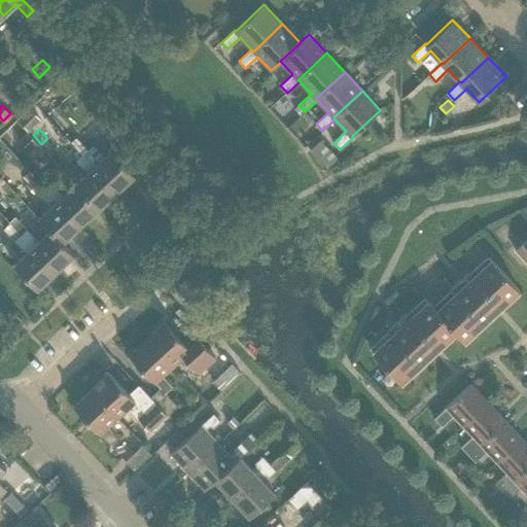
[(20,138),(16,140),(29,153),(38,145),(27,132),(20,138)]
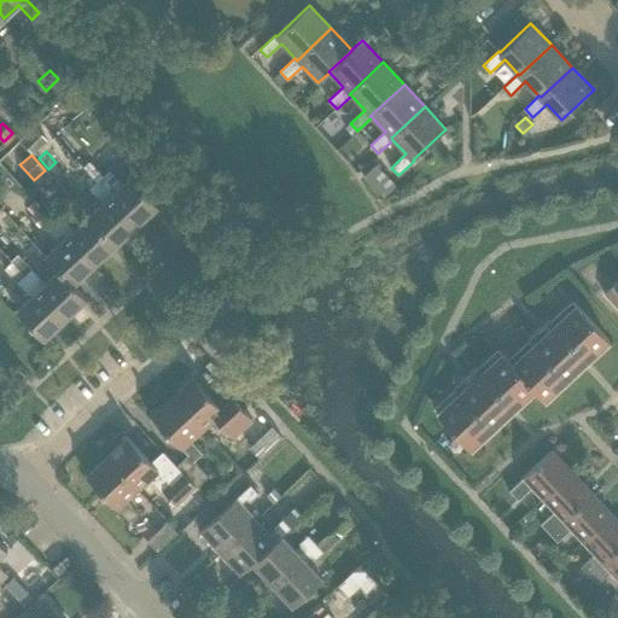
[(377,163),(363,175),(365,176),(383,197),(396,185),(378,165),(377,163)]
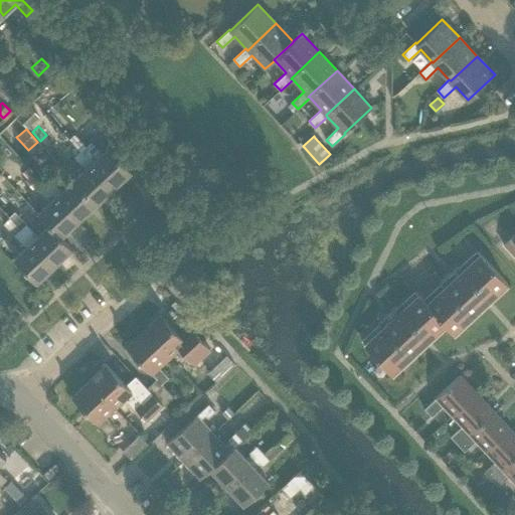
[(74,147),(79,152),(113,187),(131,171),(109,147),(97,158),(86,146),(80,141),(74,147)]
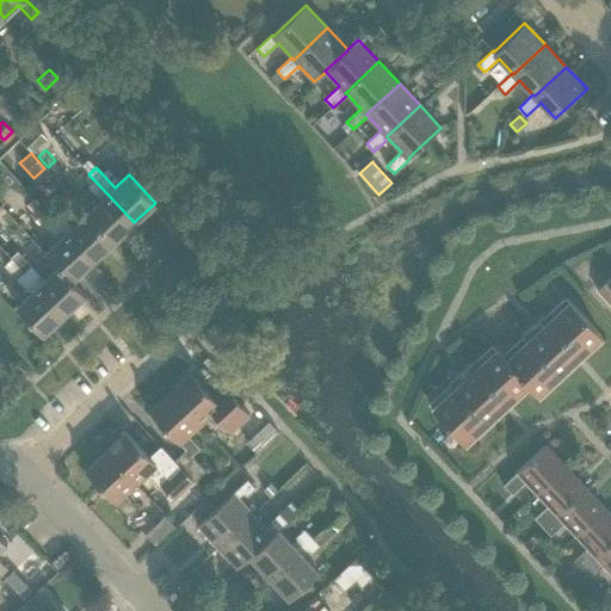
[(100,201),(87,214),(113,242),(134,222),(94,180),(87,186),(100,201)]
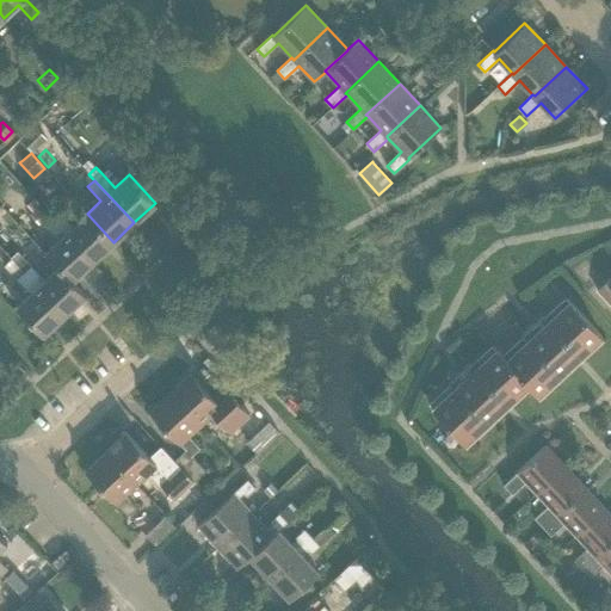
[(44,253),(57,267),(59,267),(72,281),(92,261),(53,218),(34,198),(26,205),(35,213),(59,240),(44,253)]
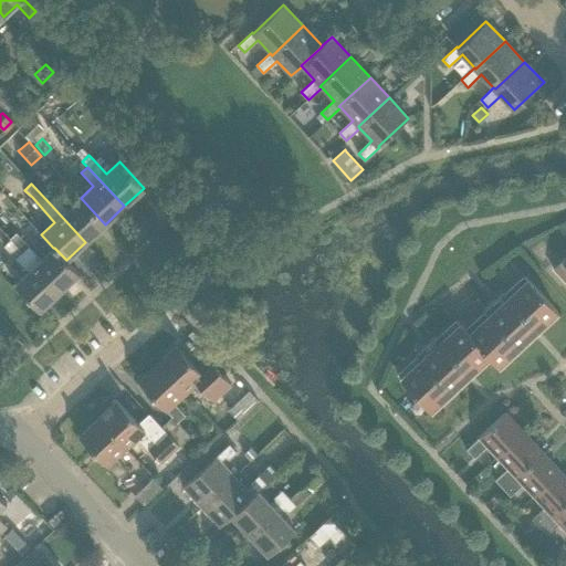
[(105,224),(81,198),(67,210),(55,197),(49,202),(85,242),(105,224)]
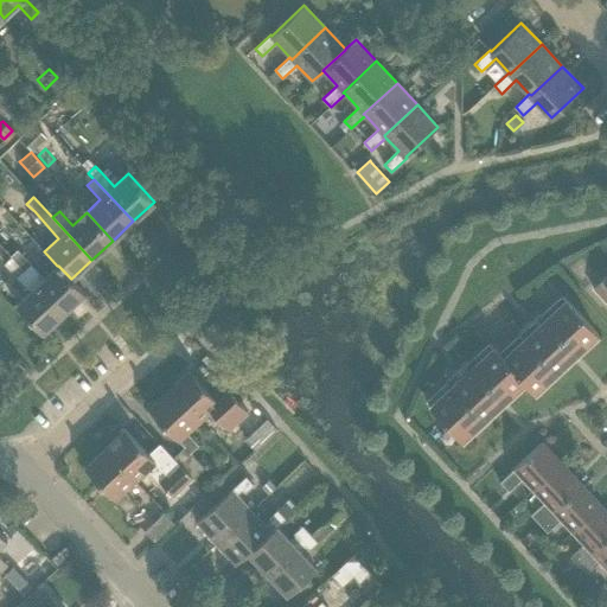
[(43,333),(64,313),(17,263),(18,263),(12,256),(5,263),(17,276),(30,291),(16,305),(43,333)]
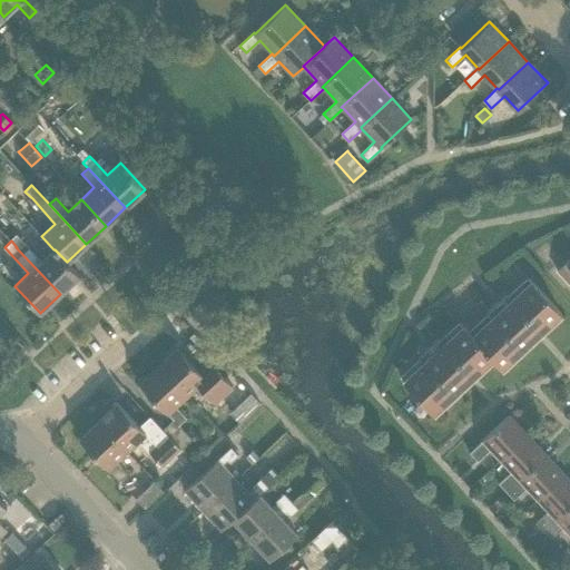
[(16,247),(60,294),(79,275),(67,262),(55,249),(53,249),(41,262),(22,242),(17,247),(16,247)]
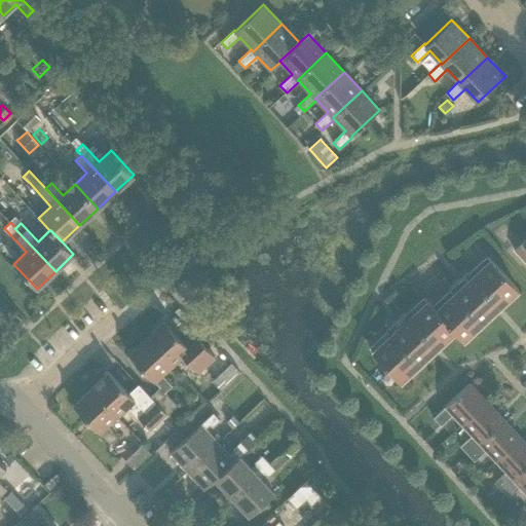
[(525,237),(514,250),(525,262),(525,237)]
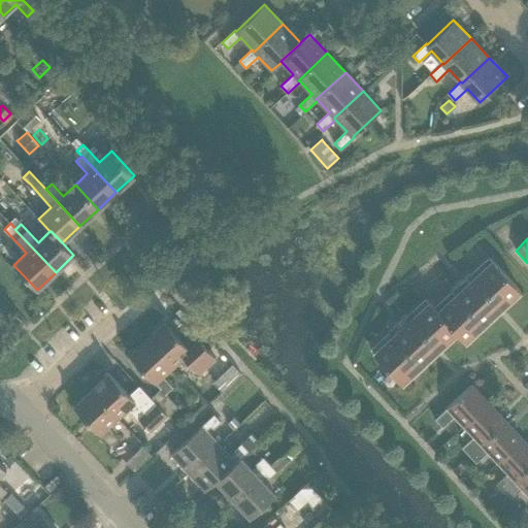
[(464,341),(492,316),(520,290),(492,260),(473,276),(469,271),(451,290),(455,294),(437,310),(457,332),(456,332),(464,341)]
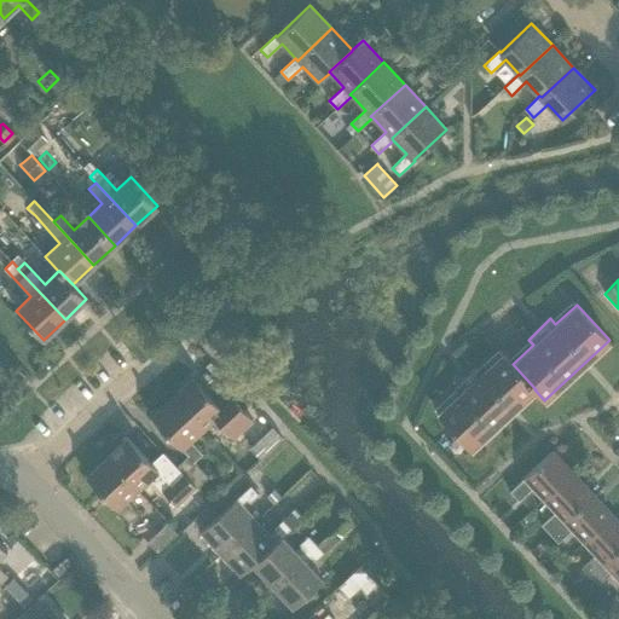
[(470,449),(534,389),(536,389),(513,364),(503,353),(481,372),(476,366),(453,387),(460,393),(438,414),(470,449)]
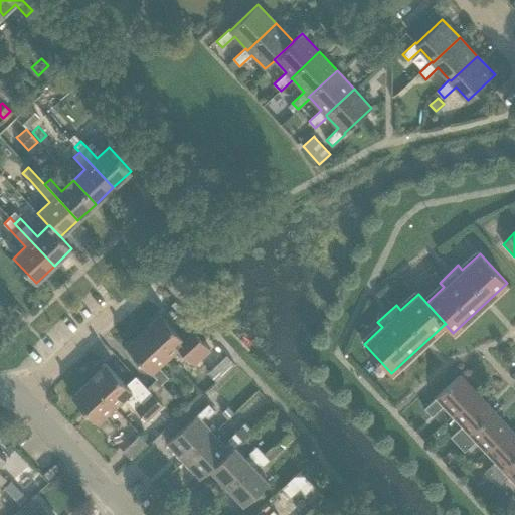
[(0,323),(9,319),(3,306),(0,306),(0,323)]
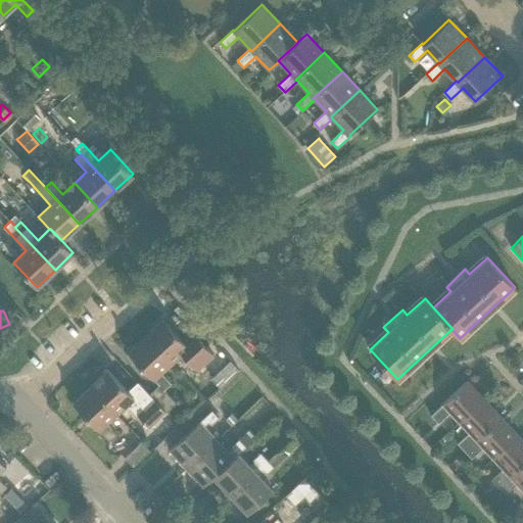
[(180,338),(162,320),(145,336),(172,364),(182,353),(197,371),(214,355),(190,329),(180,338)]
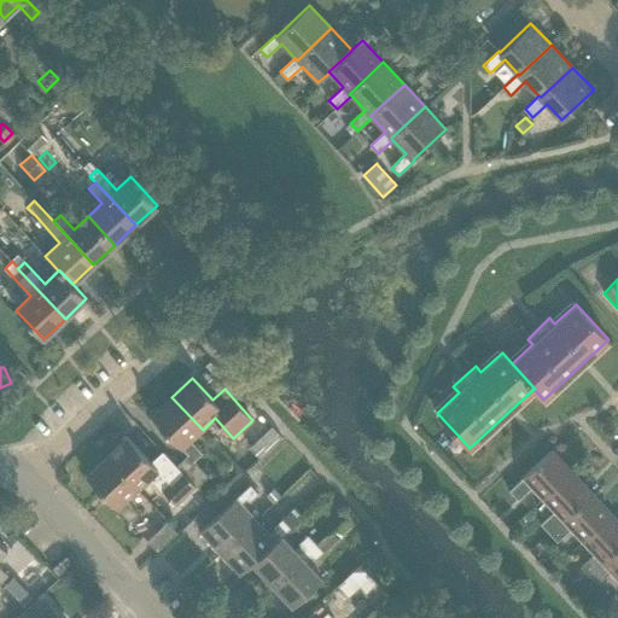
[(196,487),(208,476),(194,461),(203,453),(191,441),(203,430),(172,397),(151,417),(187,455),(176,466),(182,472),(196,487)]
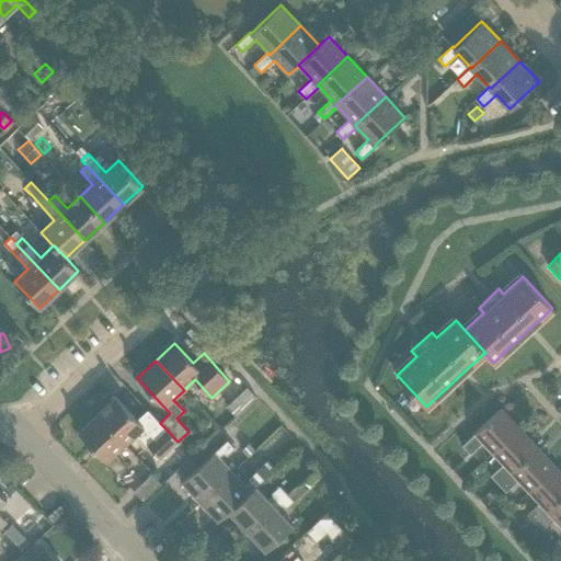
[(255,396),(249,388),(241,395),(249,402),(255,396)]
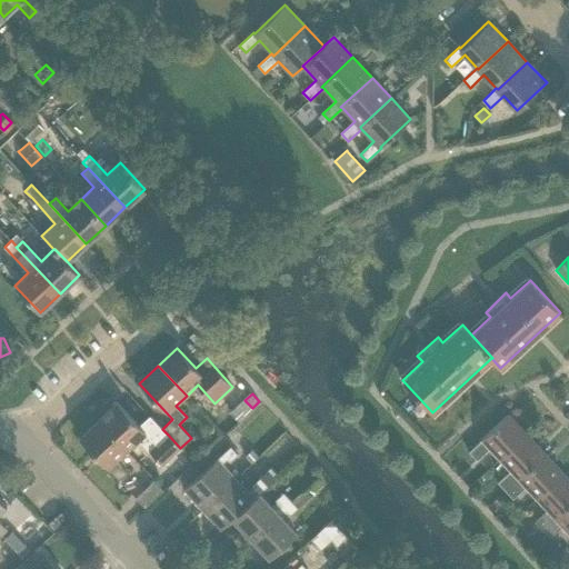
[(193,462),(180,448),(168,435),(162,429),(161,429),(149,416),(138,426),(117,403),(98,420),(127,451),(138,440),(149,452),(162,466),(177,453),(189,466),(193,462)]
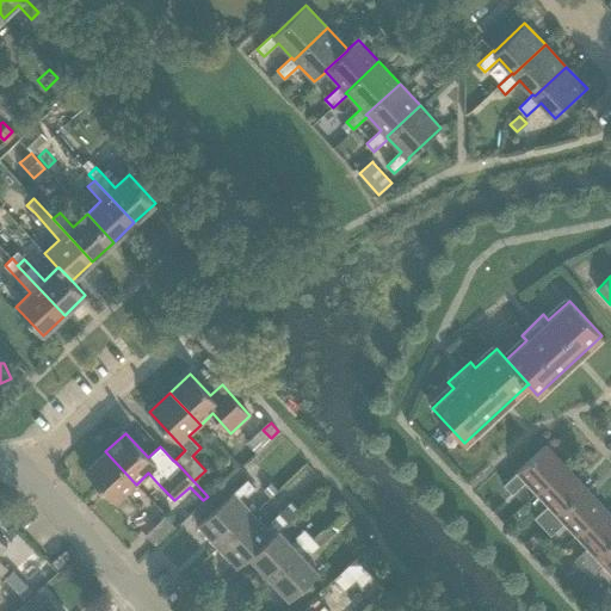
[(526,481),(537,493),(566,467),(545,445),(517,471),(518,471),(504,485),(512,494),(526,481)]
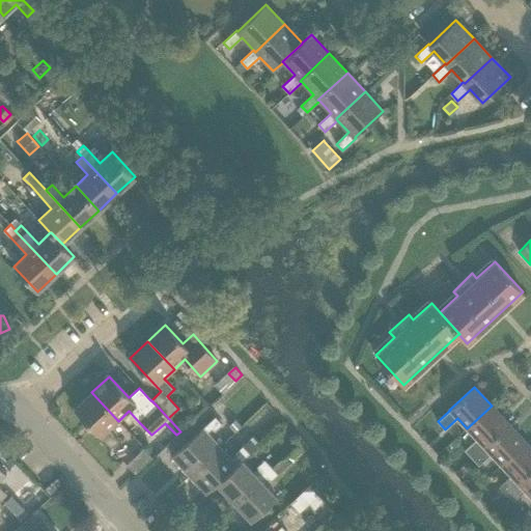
[(118,421),(91,392),(74,409),(111,448),(118,441),(108,430),(118,421)]
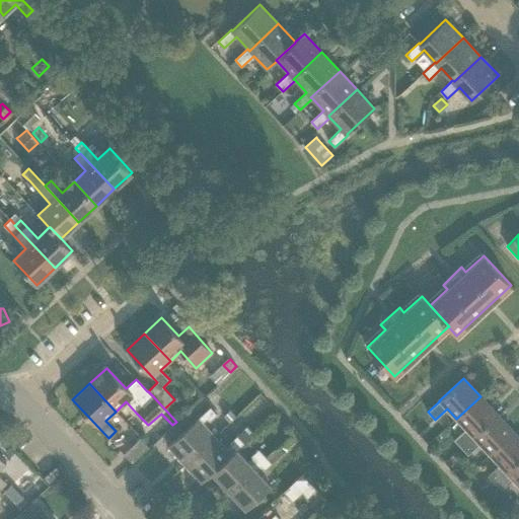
[(497,414),(480,396),(456,419),(465,429),(454,440),(461,447),(497,414)]
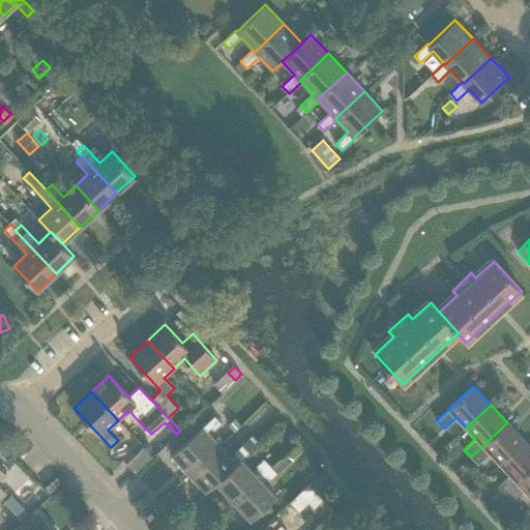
[(172,457),(189,475),(219,446),(232,434),(229,431),(216,442),(207,433),(211,428),(214,431),(222,423),(214,415),(172,457)]
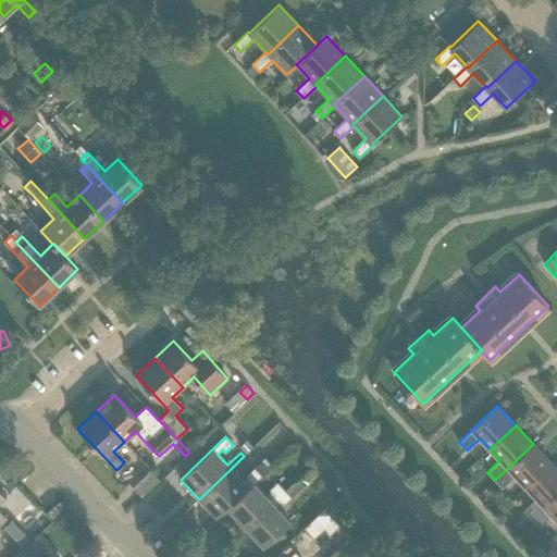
[(552,463),(533,444),(495,480),(503,489),(515,477),(525,487),(552,463)]
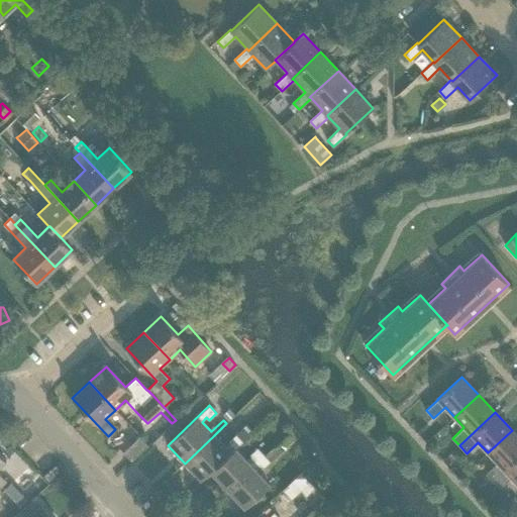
[(128,441),(136,430),(125,421),(116,432),(128,441)]
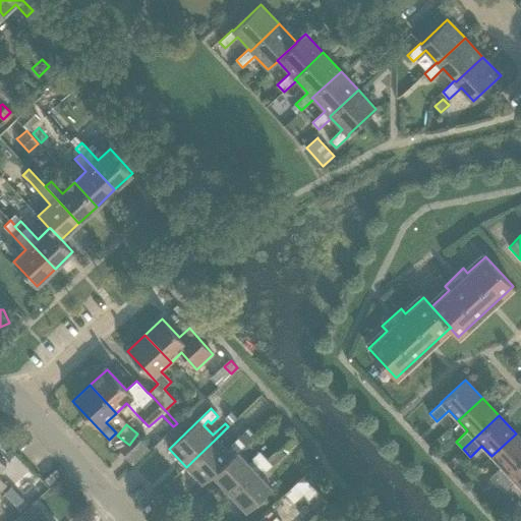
[(520,439),(516,433),(491,456),(501,466),(488,477),(496,485),(520,461),(520,439)]
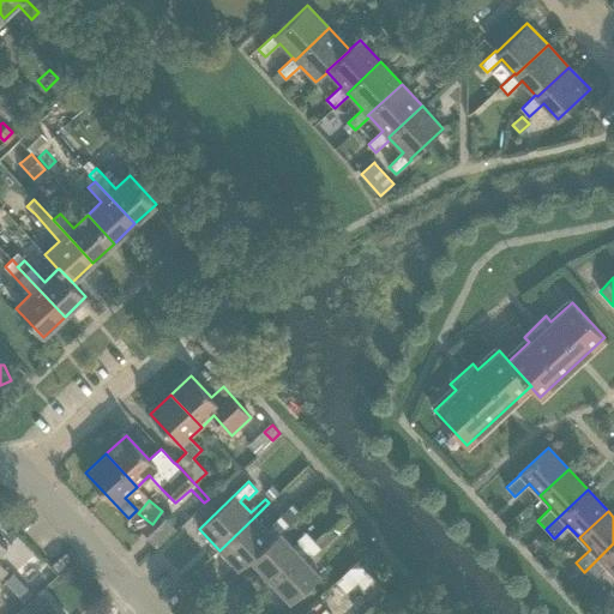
[(269,533),(254,517),(220,551),(239,571),(252,559),(281,531),(281,533),(289,524),(281,516),(271,524),(275,527),(269,533)]
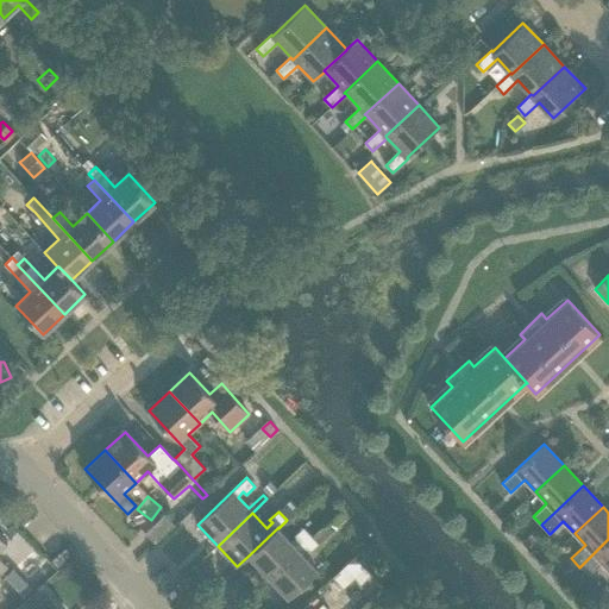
[(155,542),(175,525),(164,514),(145,533),(155,542)]
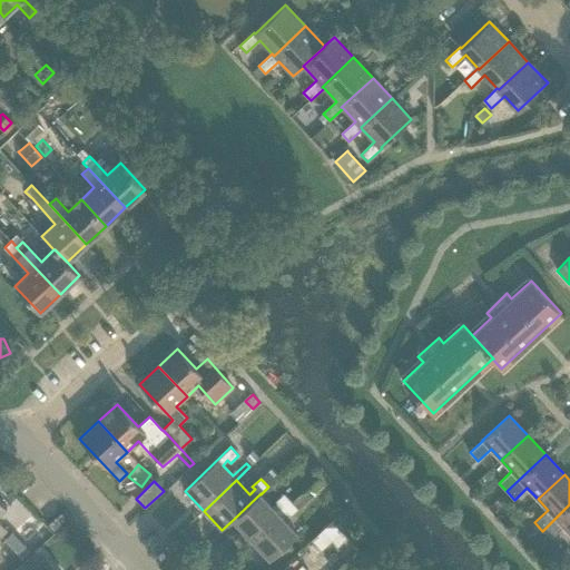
[(292,501),(252,539),(271,559),(296,533),(283,519),(287,514),(291,518),(298,509),(312,497),(305,490),(293,502),(292,501)]
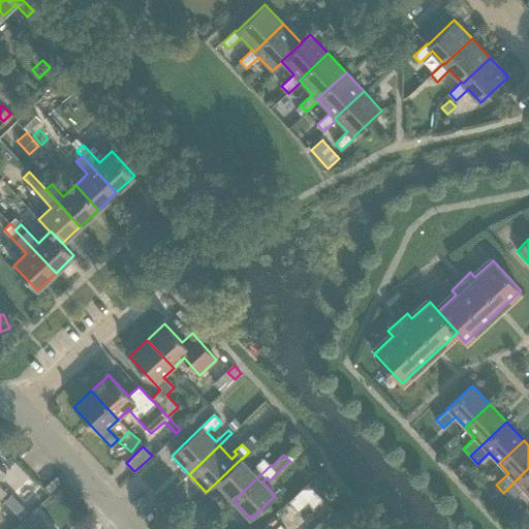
[(242,458),(217,481),(234,500),(271,465),(263,458),(256,465),(258,467),(254,471),(242,459),(242,458)]
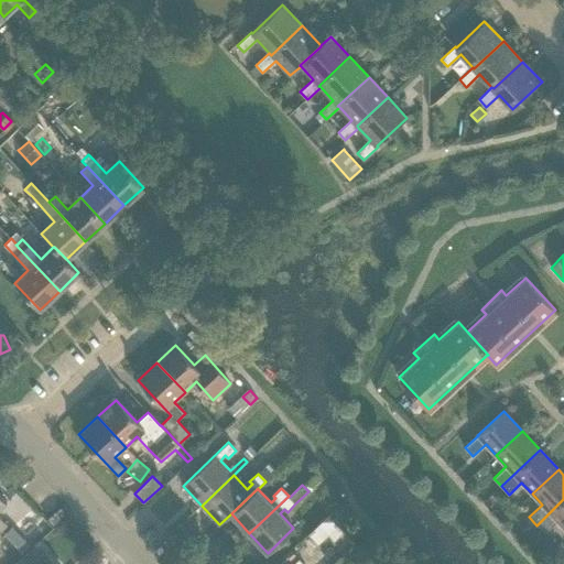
[(563,499),(537,525),(544,533),(557,521),(563,528),(563,499)]
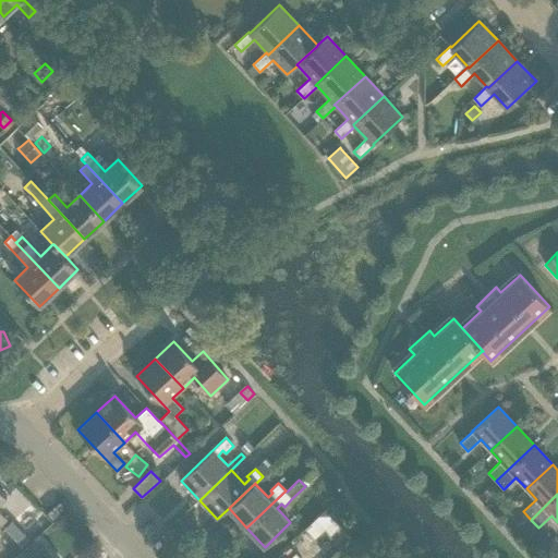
[(316,518),(312,522),(314,525),(318,530),(320,533),(335,520),(325,510),(316,518)]
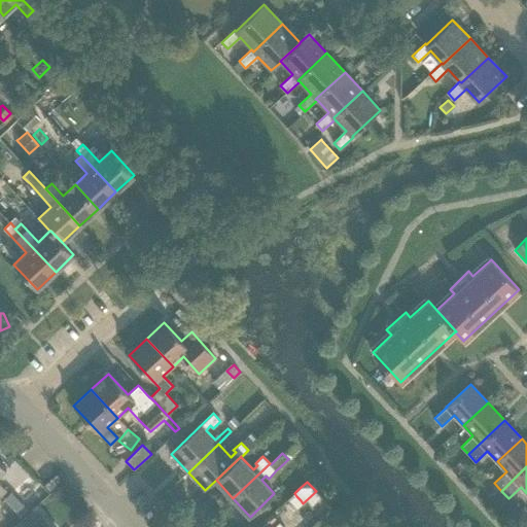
[(23,504),(15,512),(21,517),(28,510),(23,504)]
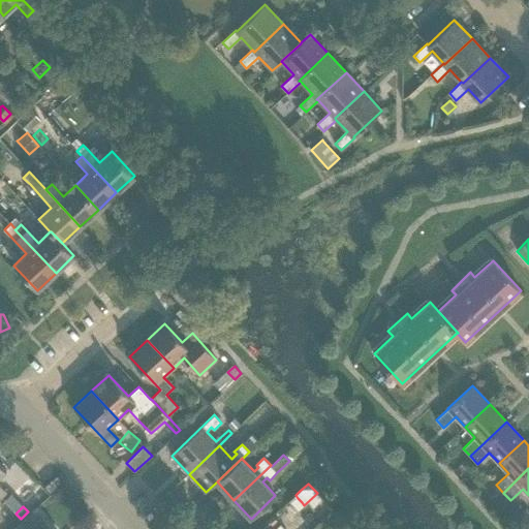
[(528,528),(528,515),(519,525),(522,528),(528,528)]
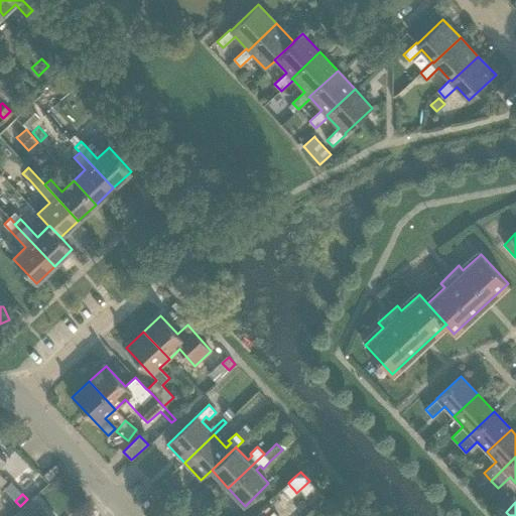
[(50,515),(41,505),(29,515),(50,515)]
